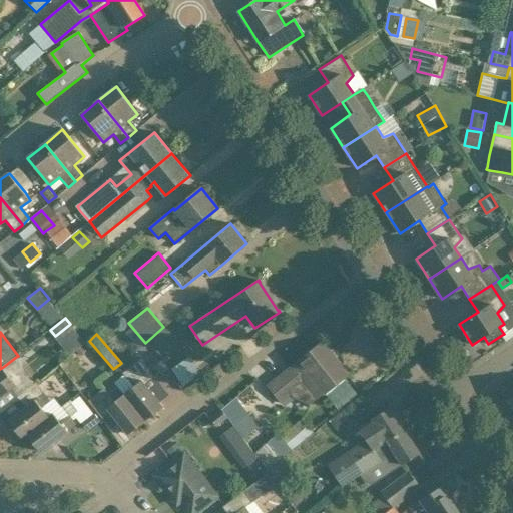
[(322,343),(268,386),(281,404),(291,395),(293,398),(295,399),(310,405),(316,400),(317,399),(325,393),(344,377),(348,375),(322,343)]
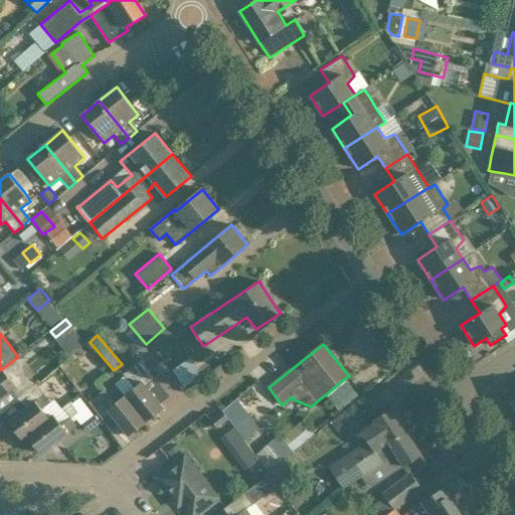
[(80,357),(87,351),(82,346),(76,352),(80,357)]
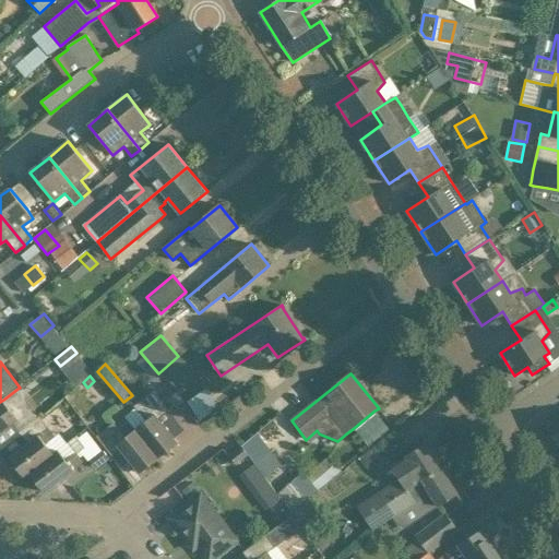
[(3,400),(0,402),(0,431),(11,424),(19,433),(39,417),(24,399),(18,389),(3,400)]
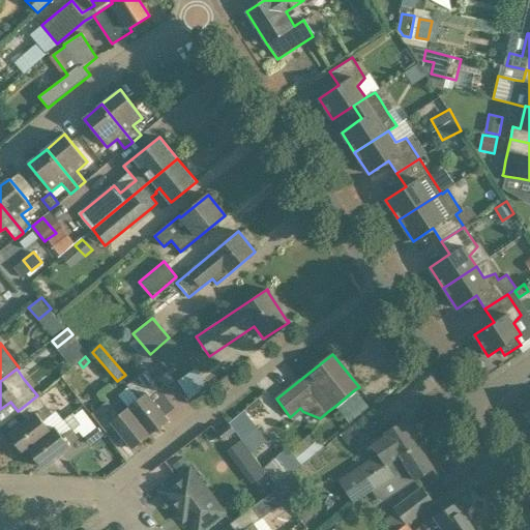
[(190,373),(177,381),(188,399),(206,387),(195,370),(190,373)]
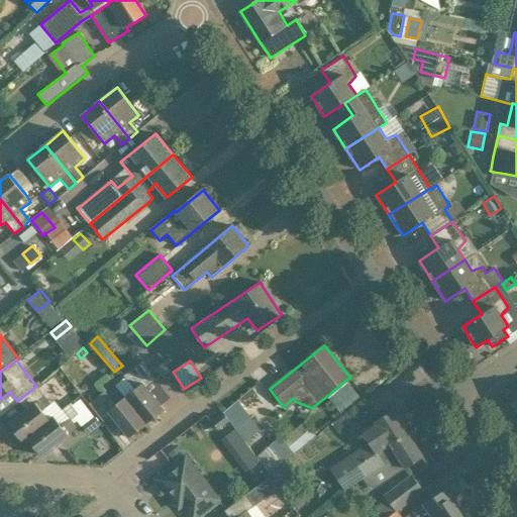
[(125,378),(115,385),(125,397),(146,424),(165,410),(162,405),(147,389),(146,387),(156,380),(141,362),(123,376),(125,378)]
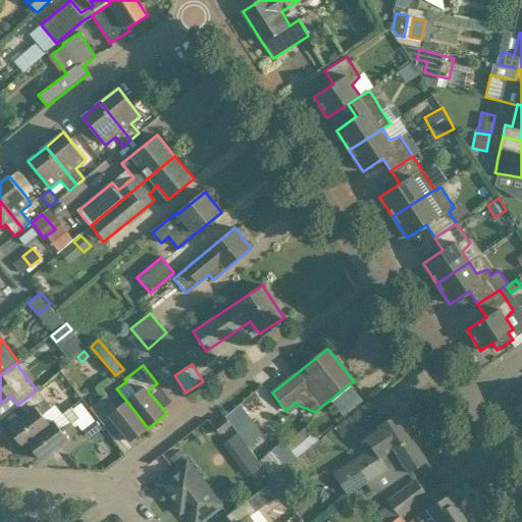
[(165,365),(157,371),(164,381),(172,375),(165,365)]
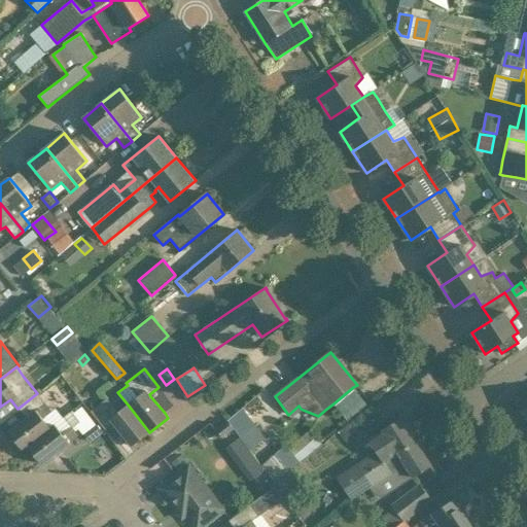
[(352,412),(365,401),(355,389),(343,399),(352,412)]
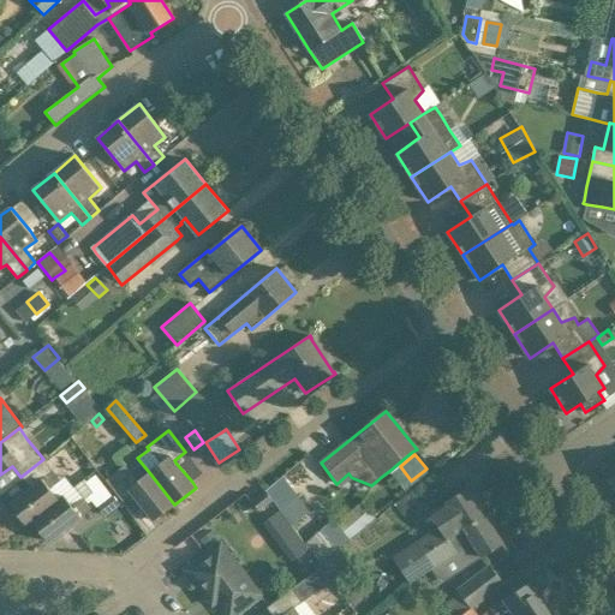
[(29,489),(10,505),(27,525),(28,525),(33,521),(63,497),(61,496),(54,487),(60,482),(43,459),(21,477),(29,489)]
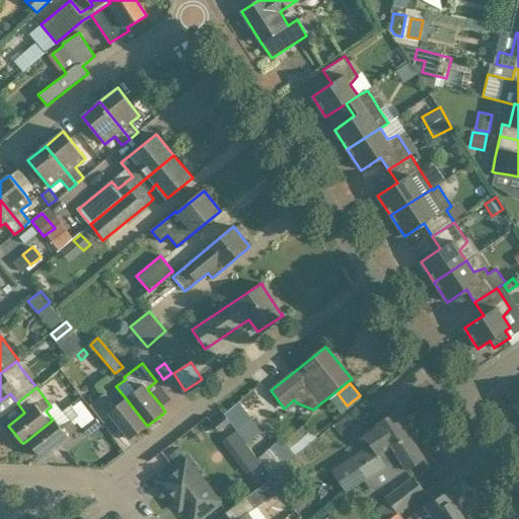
[(105,392),(89,405),(103,423),(112,417),(114,419),(130,439),(147,426),(126,398),(117,406),(105,392)]
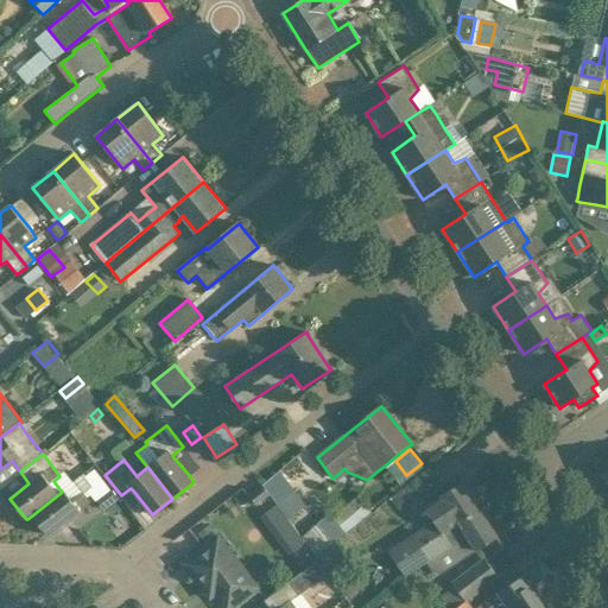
[(277,504),(295,491),(280,470),(263,486),(270,495),(277,504)]
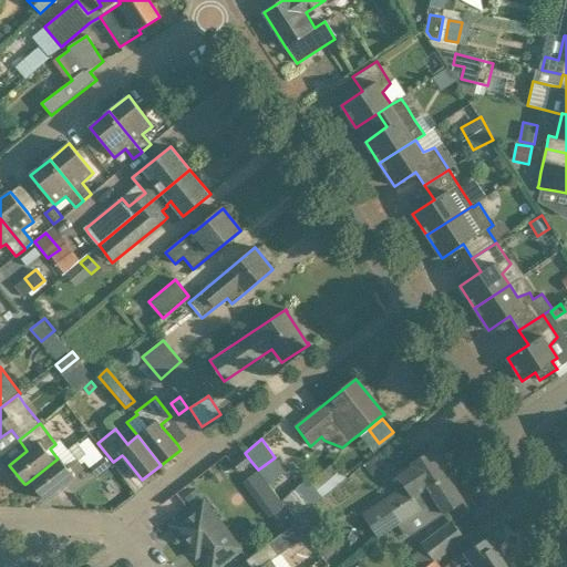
[(404,485),(362,513),(378,536),(385,532),(398,523),(390,511),(446,473),(431,450),(395,473),(402,483),(404,485)]
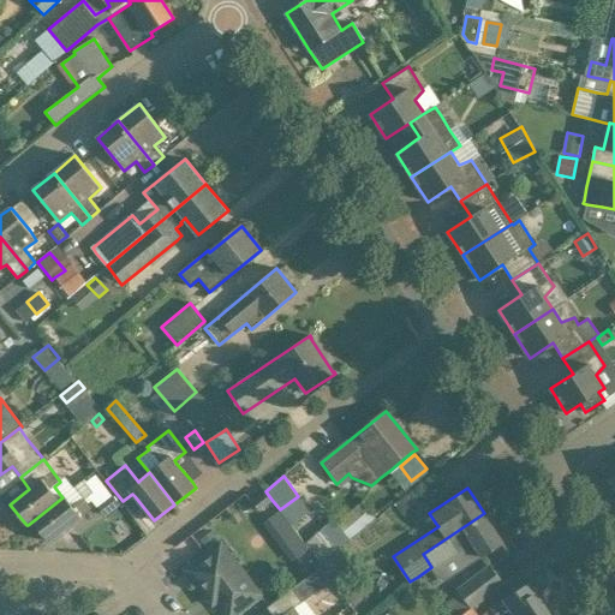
[(266,491),(252,502),(260,512),(273,501),(266,491)]
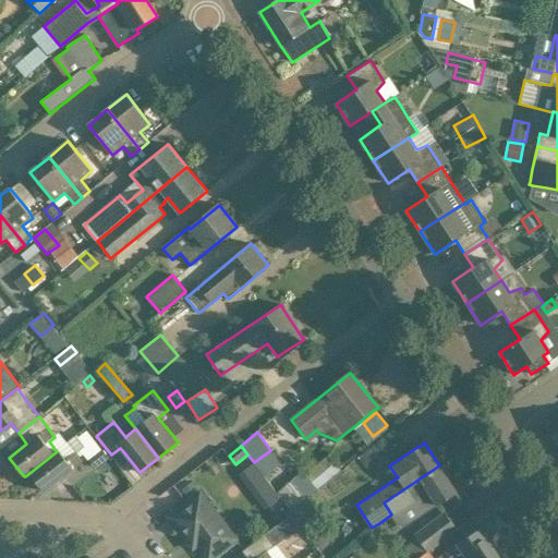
[(57,451),(29,473),(44,492),(83,462),(80,457),(75,452),(69,458),(61,448),(60,447),(56,450),(57,451)]
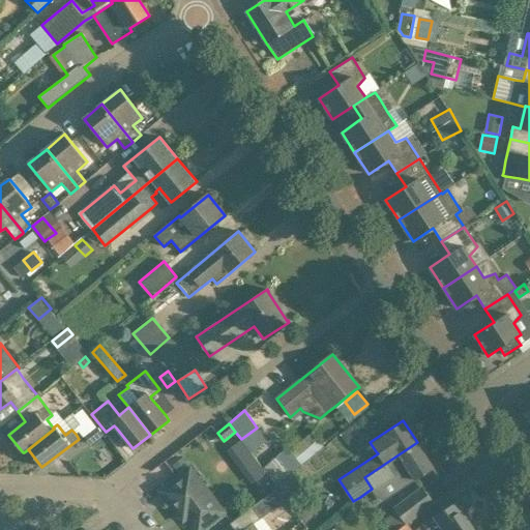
[(97,428),(84,438),(90,446),(104,436),(97,428)]
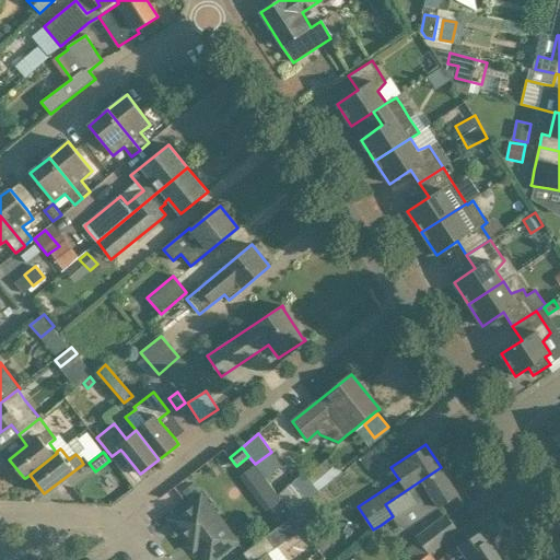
[(283,489),(278,494),(281,500),(292,514),(306,502),(341,473),(328,457),(306,476),(304,473),(291,483),(283,489)]
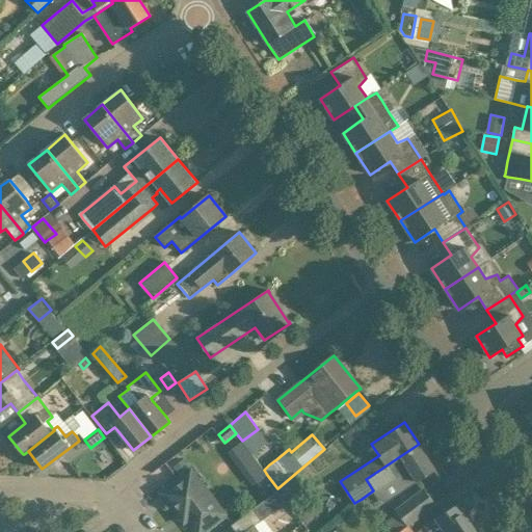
[(419,444),(366,479),(373,490),(388,481),(398,495),(435,470),(419,444)]
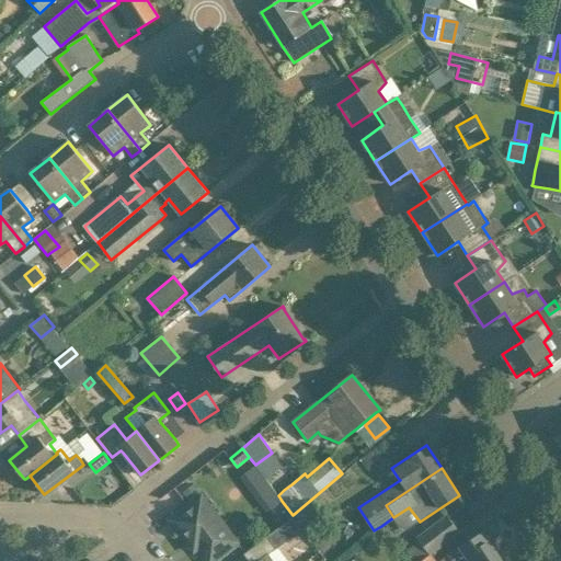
[(268,483),(254,493),(267,511),(281,501),(268,483)]
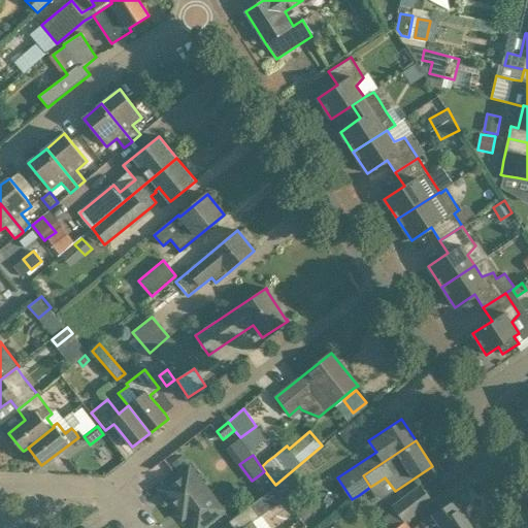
[(172,463),(179,473),(190,465),(183,456),(172,463)]
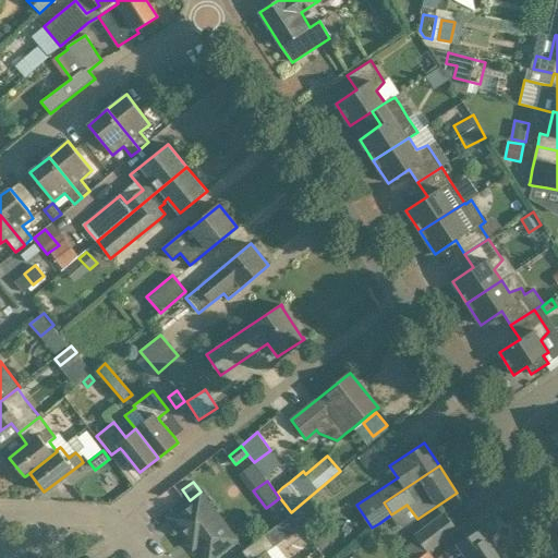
[(201,492),(168,517),(186,541),(192,537),(206,557),(211,557),(237,540),(201,492)]
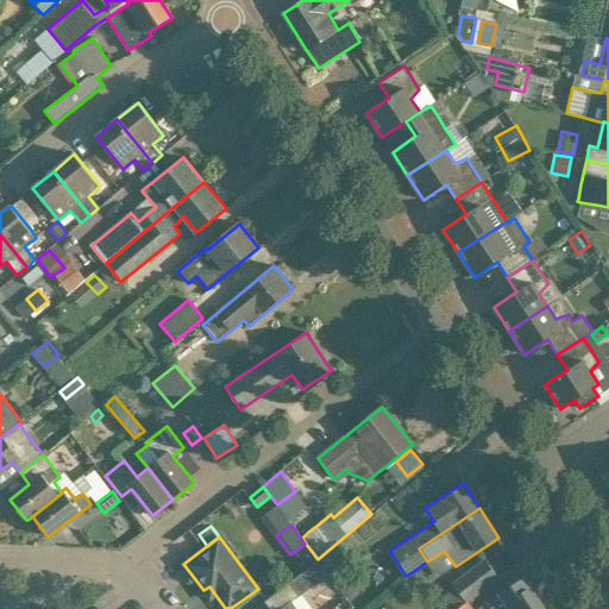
[(466,573),(452,585),(466,603),(468,602),(481,592),(500,578),(485,559),(466,573)]
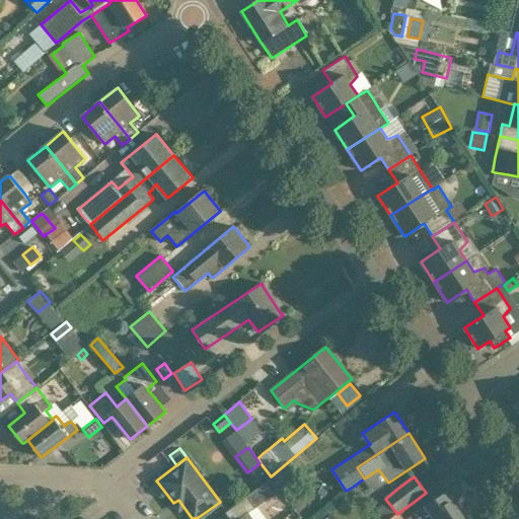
[(272,477),(246,496),(255,508),(281,490),(272,477)]
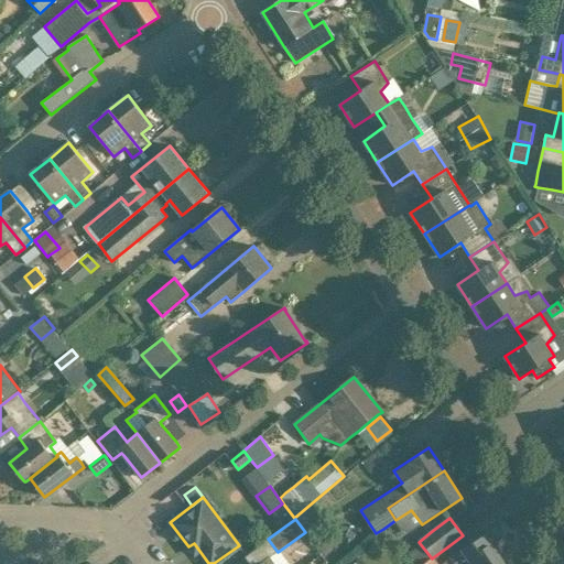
[(451,556),(448,559),(449,560),(452,563),(495,563),(502,560),(486,534),(451,556)]
